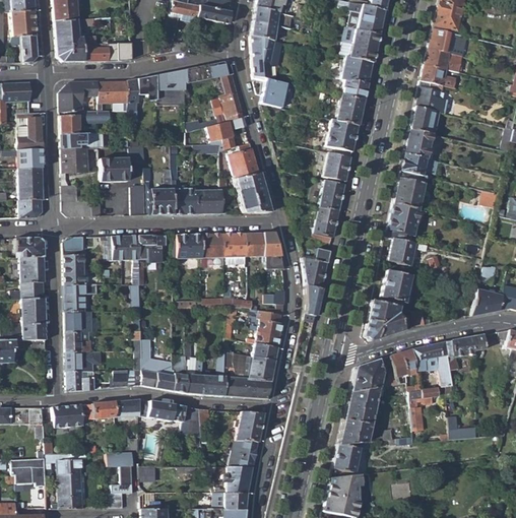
[(10,0),(11,10),(35,10),(34,0),(10,0)]
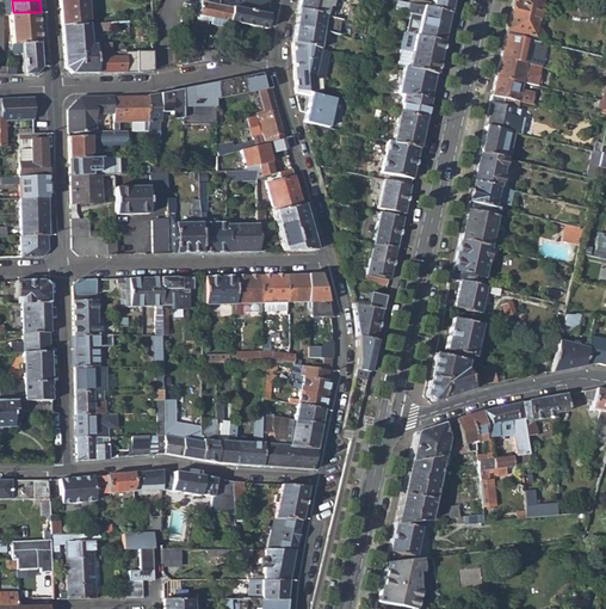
[(62,0),(65,24),(92,23),(90,0),(62,0)]
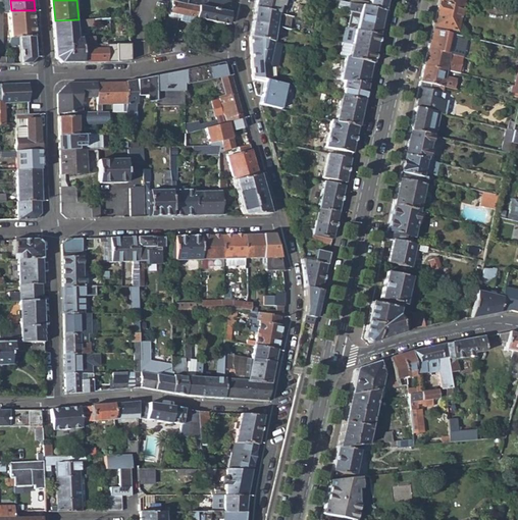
[(188,2),(175,0),(172,11),(197,16),(199,4),(188,2)]
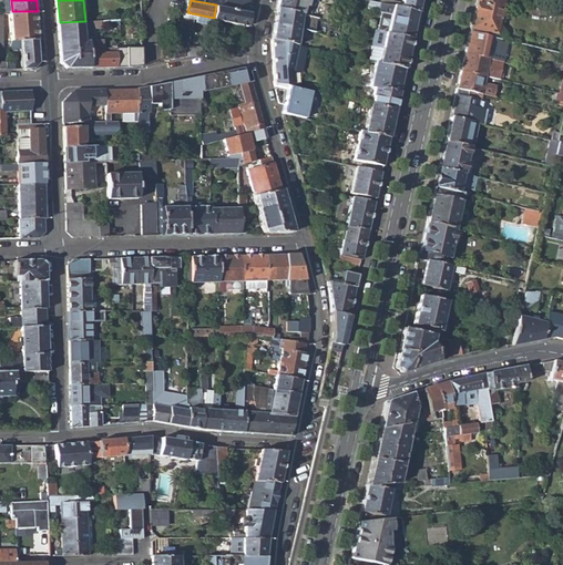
[(229,0),(227,8),(252,12),(254,0),(229,0)]
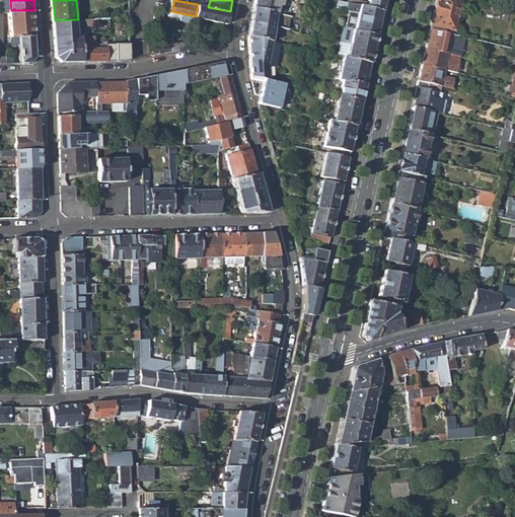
[(259,0),(256,7),(291,15),(305,18),(308,7),(316,8),(318,0),(259,0)]
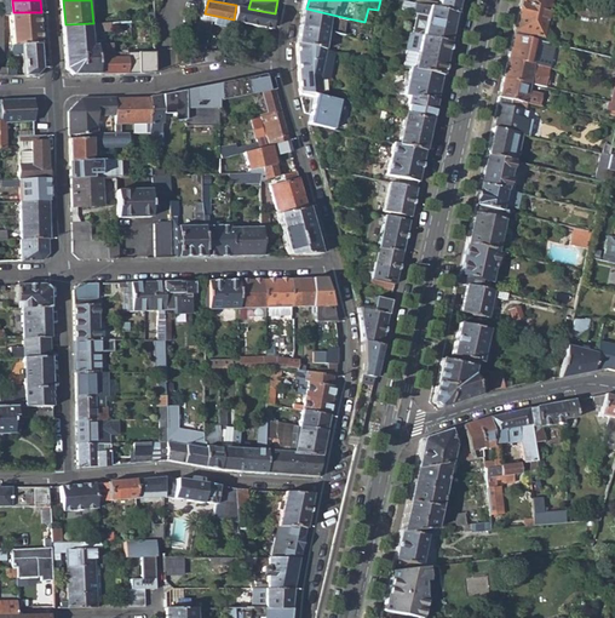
[(460,12),(419,3),(408,0),(406,9),(412,10),(415,12),(431,16),(427,32),(424,32),(424,34),(426,35),(453,41),(460,12)]
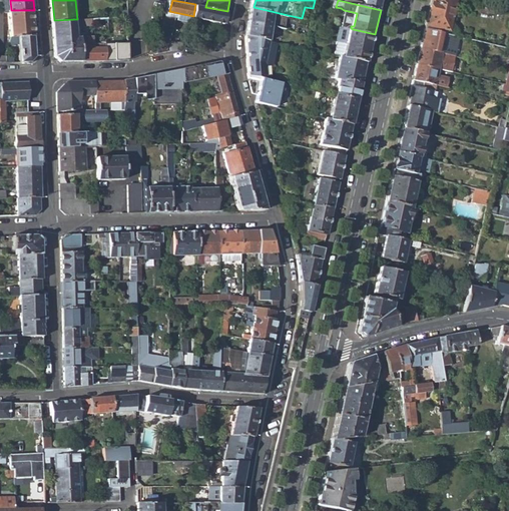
[(381,10),(383,0),(367,0),(367,1),(366,0),(347,0),(347,2),(381,10)]
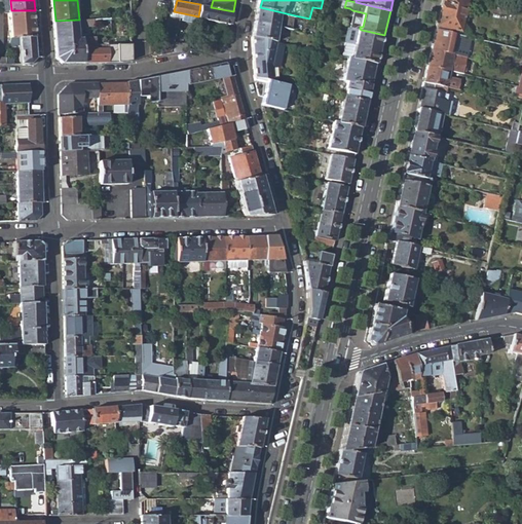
[(445,0),(439,28),(461,33),(461,30),(464,30),(471,0),(445,0)]
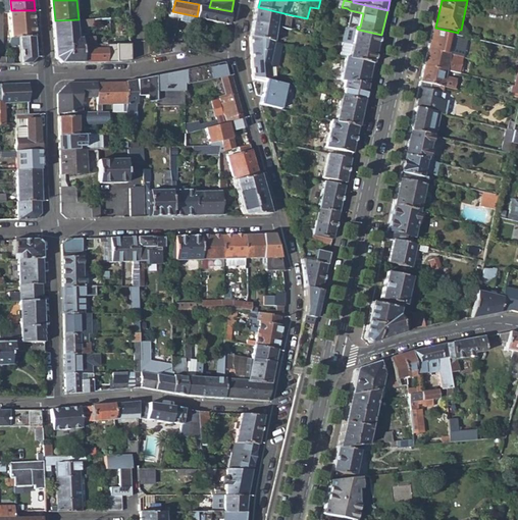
[(199,4),(197,16),(229,22),(231,11),(209,7),(199,4)]
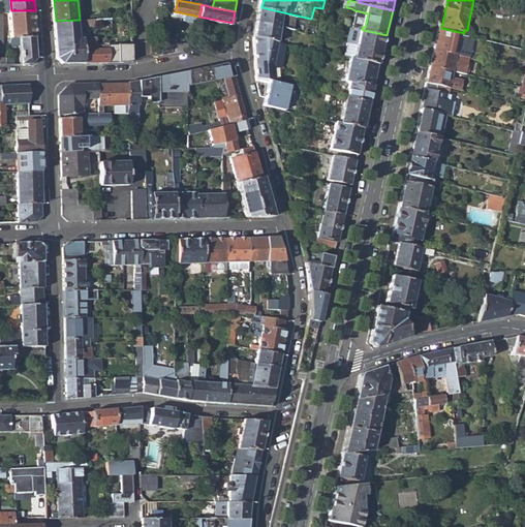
[(297,16),(261,7),(258,21),(282,26),(294,28),(297,16)]
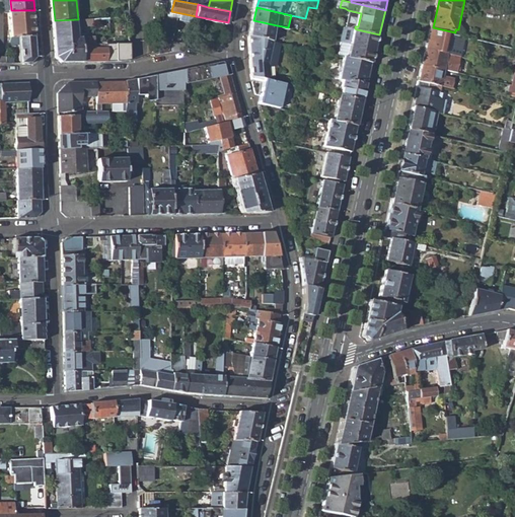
[(23,35),(37,34),(34,10),(11,10),(14,34),(23,35)]
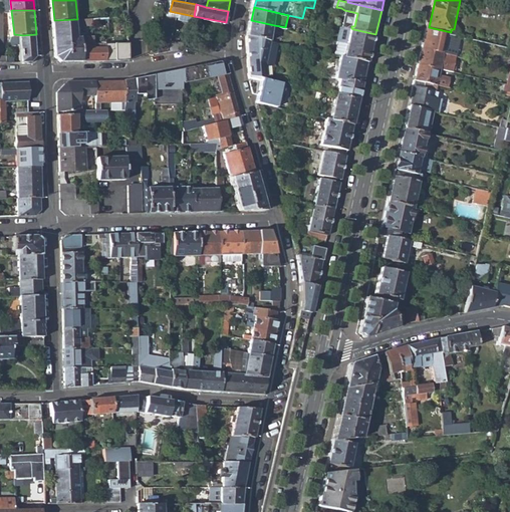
[(178,16),(169,14),(159,52),(169,50),(176,25),(178,16)]
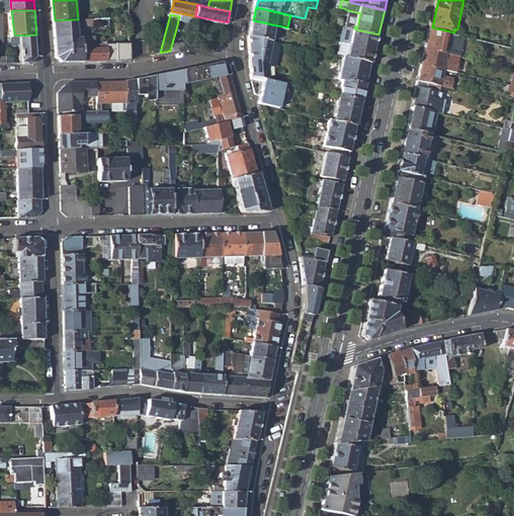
[(132,15),(115,16),(115,19),(121,19),(121,23),(132,23),(132,15)]
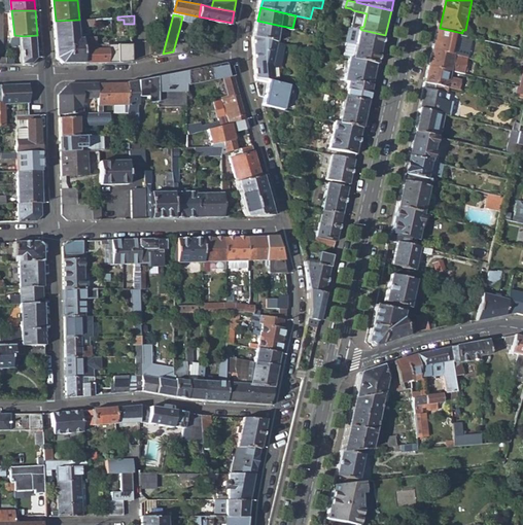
[(79,20),(56,21),(57,40),(59,57),(65,61),(86,61),(84,36),(80,36),(80,26),(113,24),(112,16),(79,20)]
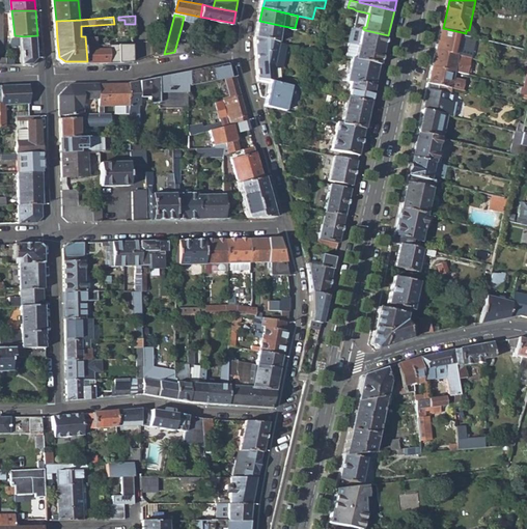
[(280,39),(283,26),(259,21),(257,34),(280,39)]
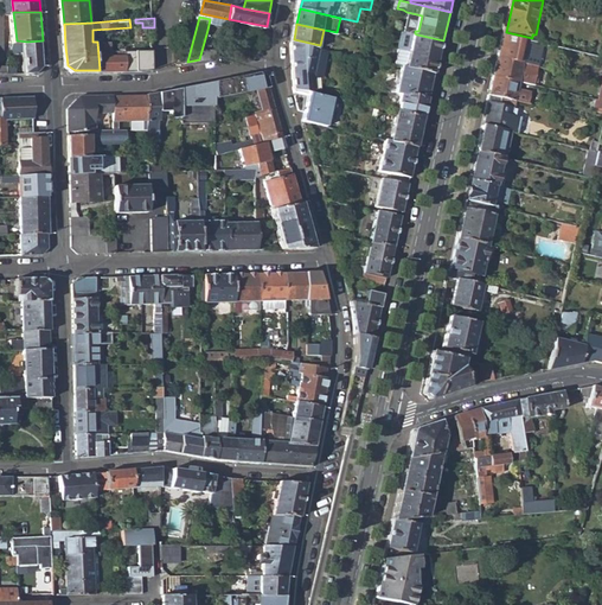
[(532,38),(506,32),(501,56),(540,65),(542,65),(544,61),(545,61),(546,56),(544,56),(548,42),(532,38)]
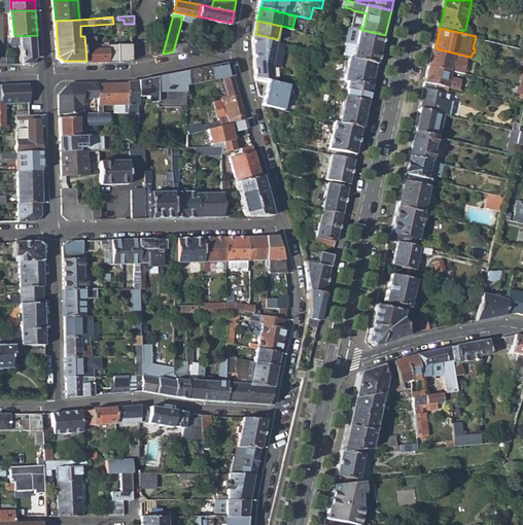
[(382,48),(385,35),(362,30),(360,38),(356,37),(355,40),(359,40),(359,43),(382,48)]
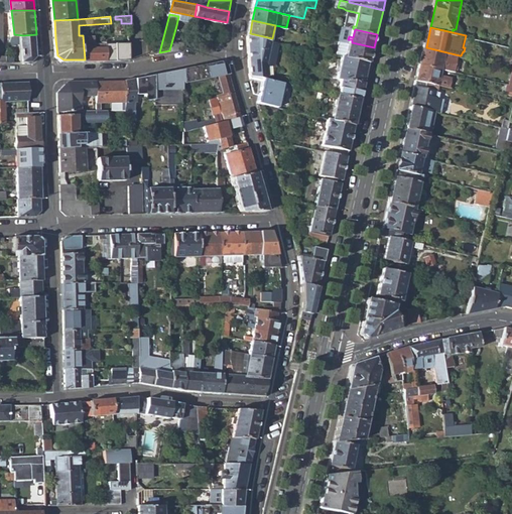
[(279,40),(272,38),(250,33),(249,38),(249,42),(249,46),(250,58),(274,63),(279,40)]
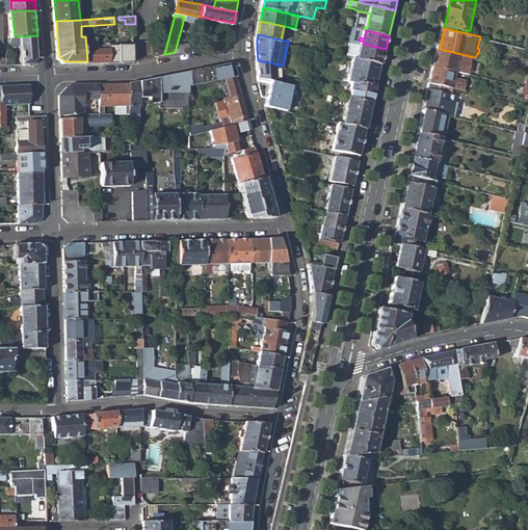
[(37,35),(24,36),(24,63),(33,63),(40,57),(38,46),(37,35)]
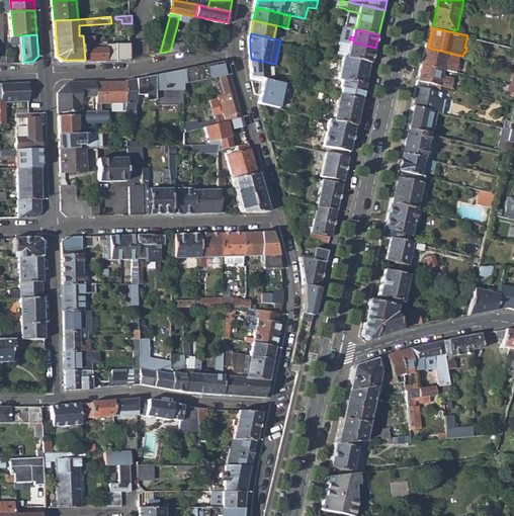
[(96,34),(83,35),(85,60),(108,59),(108,43),(97,44),(96,34)]
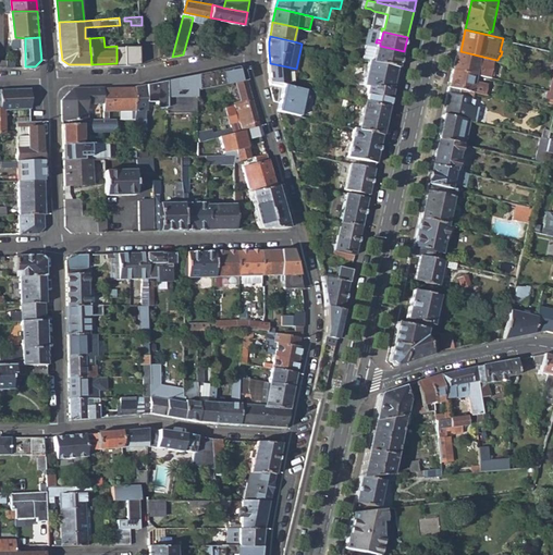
[(142,38),(132,38),(133,63),(136,63),(142,62),(142,38)]
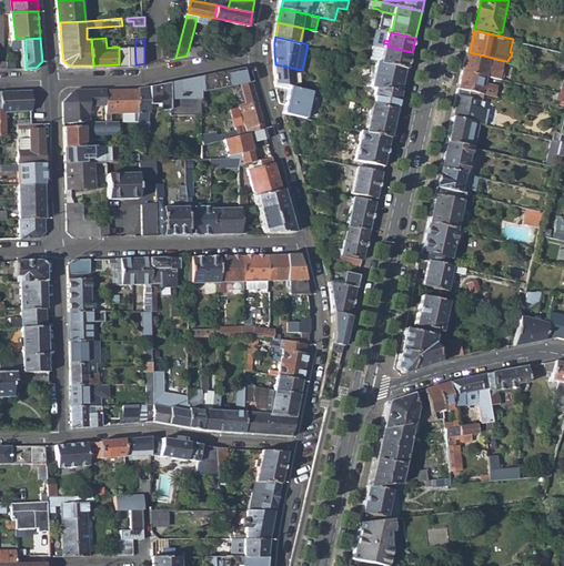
[(204,44),(194,39),(190,54),(205,52),(204,44)]
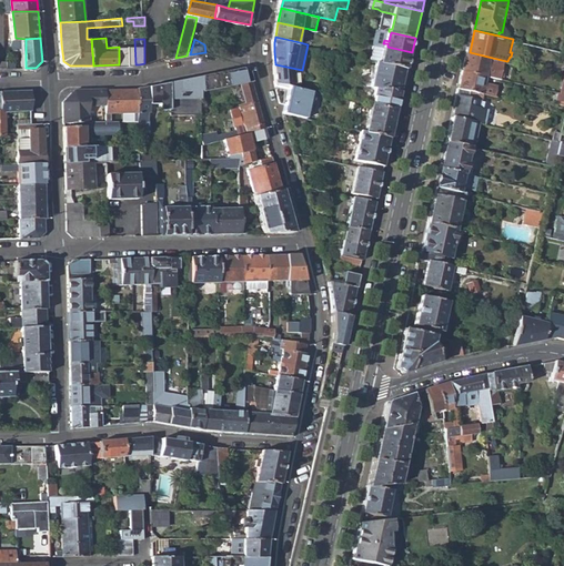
[(409,68),(412,52),(388,47),(375,44),(372,59),(380,61),(409,68)]
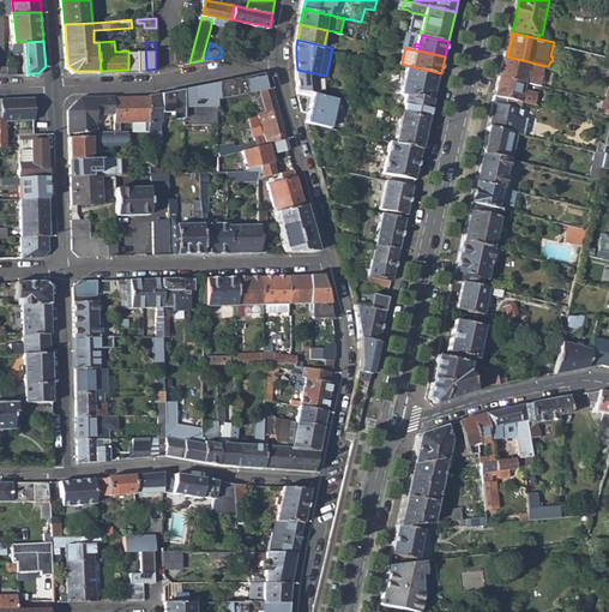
[(547,66),(507,57),(502,76),(529,82),(543,85),(547,66)]
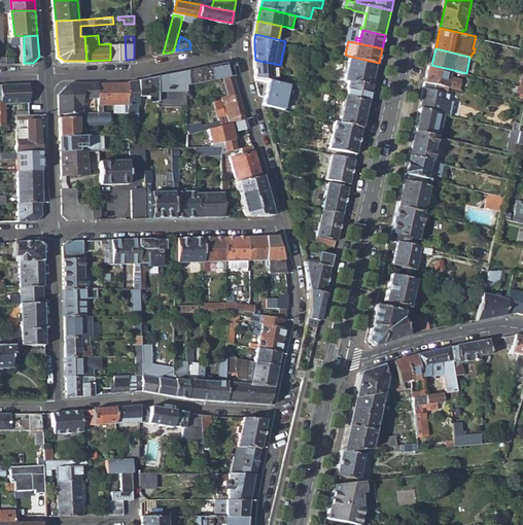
[(370,101),(379,63),(352,57),(347,78),(350,79),(347,93),(344,92),(343,95),(347,96),(370,101)]
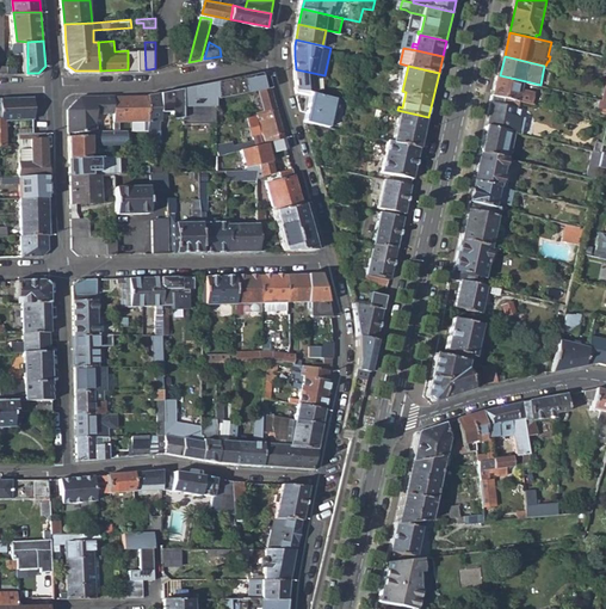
[(266,111),(279,109),(270,77),(263,72),(251,74),(218,80),(218,97),(260,90),(266,111)]
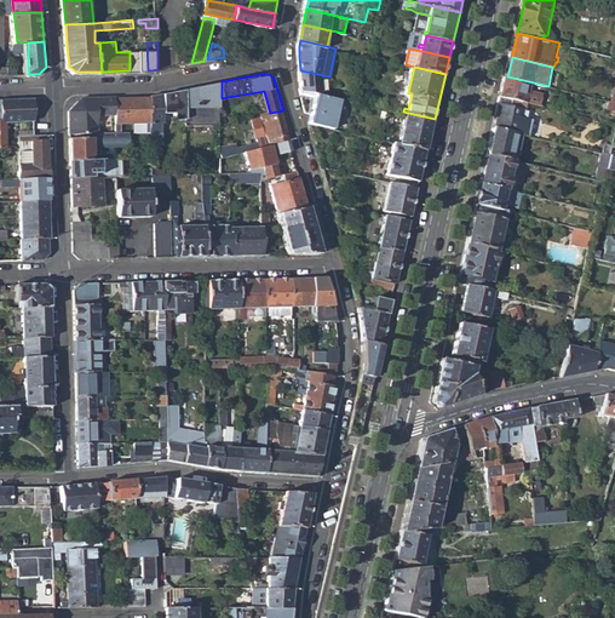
[(534,83),(507,76),(503,96),(530,102),(545,106),(546,101),(538,98),(538,97),(530,96),(534,83)]
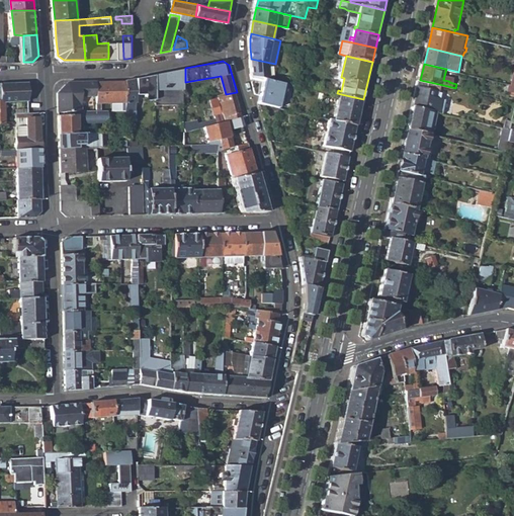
[(185,82),(185,68),(169,71),(170,89),(170,104),(175,104),(175,89),(185,89),(185,82)]
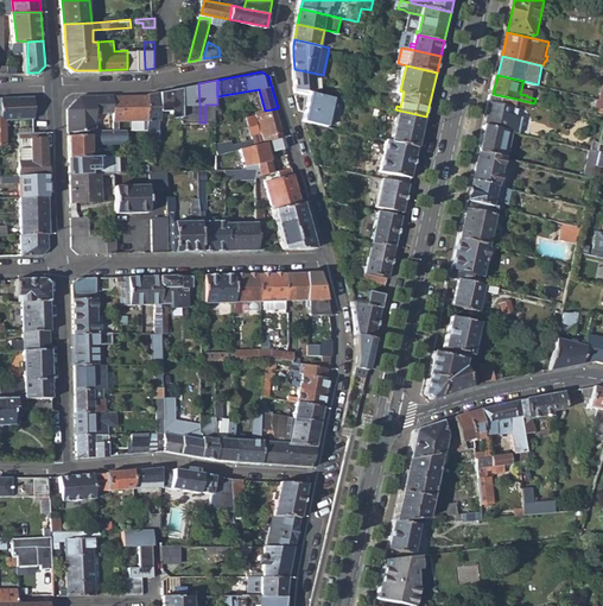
[(200,105),(198,83),(185,87),(185,105),(200,105)]
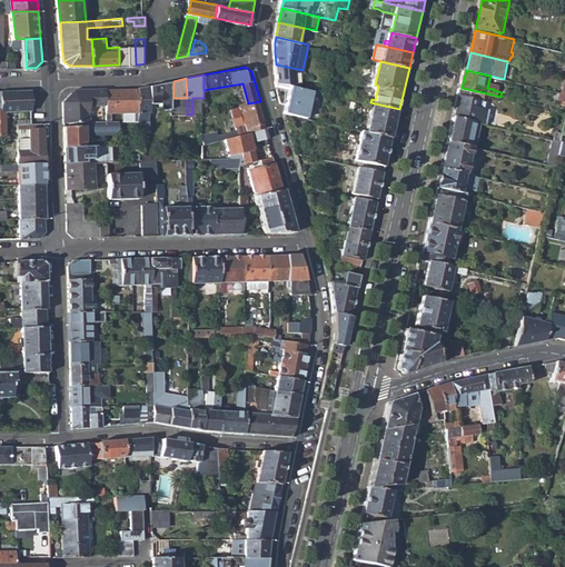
[(174,98),(174,81),(140,87),(141,110),(142,149),(151,149),(151,143),(148,143),(148,133),(152,132),(152,112),(154,112),(154,100),(160,100),(160,110),(174,110),(174,98)]
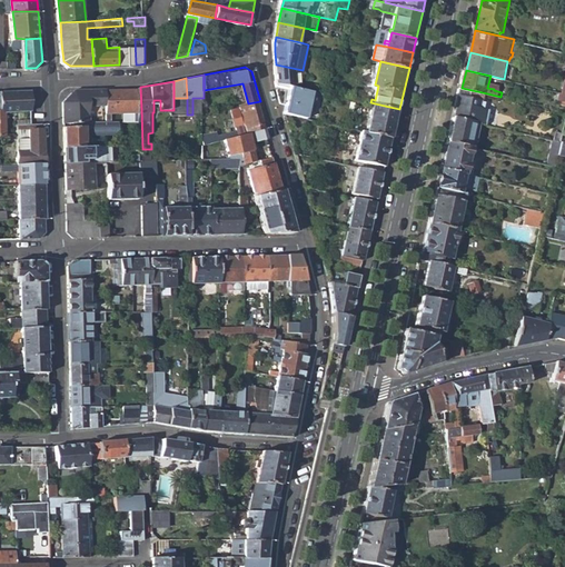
[(315,90),(293,86),(286,111),(287,113),(308,118),(315,90)]
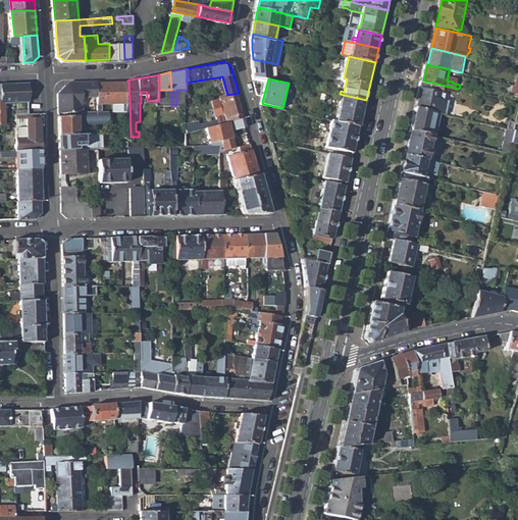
[(130,101),(128,80),(100,81),(100,96),(100,102),(130,101)]
